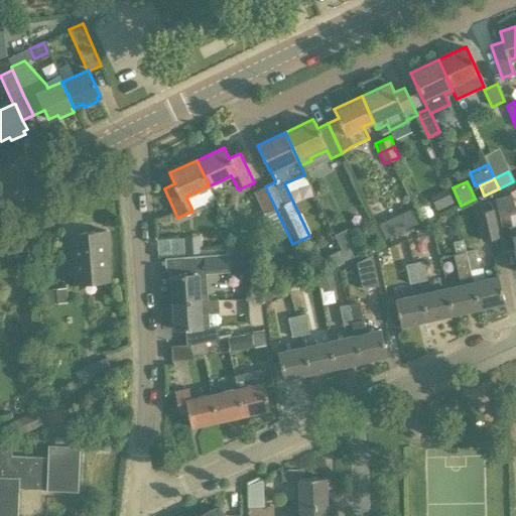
[(253,191),(264,214),(275,208),(265,186),(257,190),(253,191)]
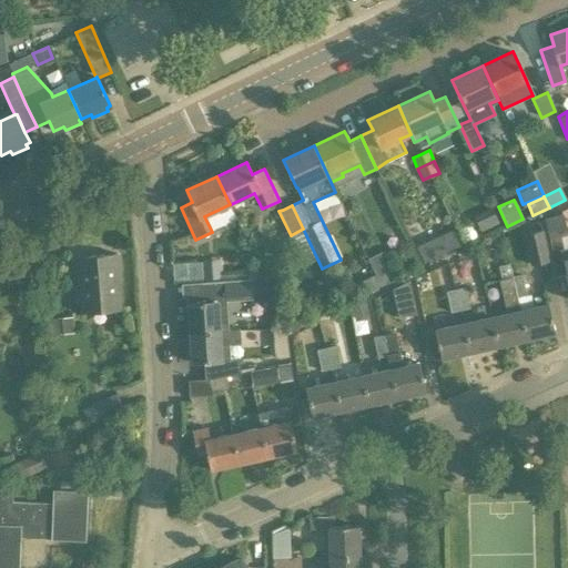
[(493,210),(475,219),(480,232),(499,223),(493,210)]
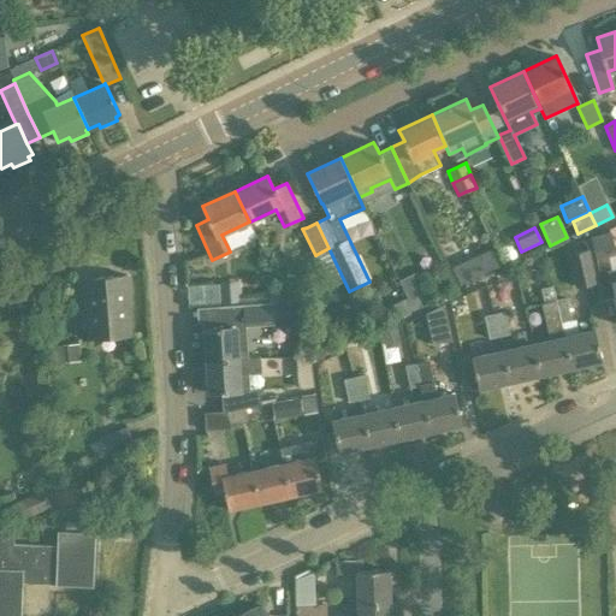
[(608,259),(608,258),(610,256),(605,232),(604,234),(594,236),(590,237),(596,261),(608,259)]
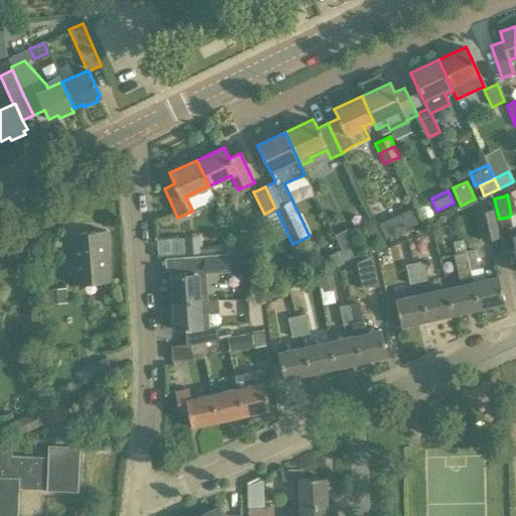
[(407,228),(418,223),(411,208),(400,213),(407,228)]
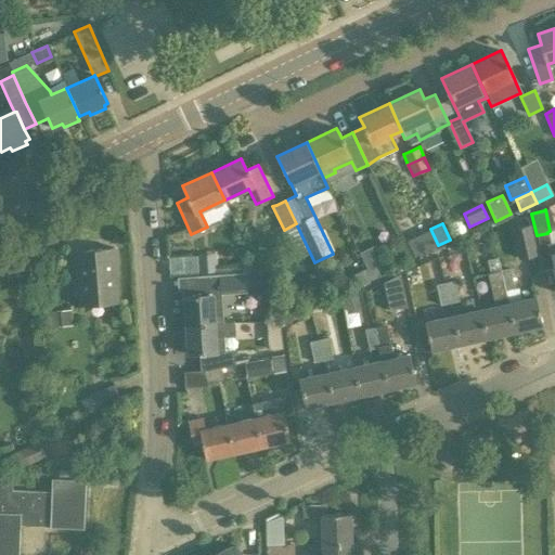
[(537,256),(530,226),(528,226),(513,229),(512,229),(518,260),(519,260),(536,256),(537,256)]
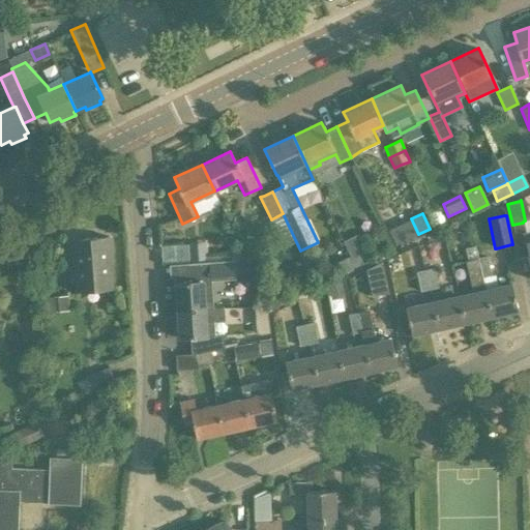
[(77,291),(114,288),(110,235),(72,238),(77,291)]
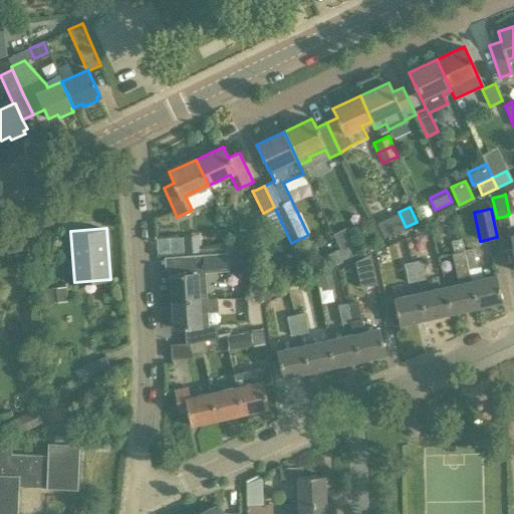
[(182,236),(183,253),(201,252),(201,246),(200,235),(182,236)]
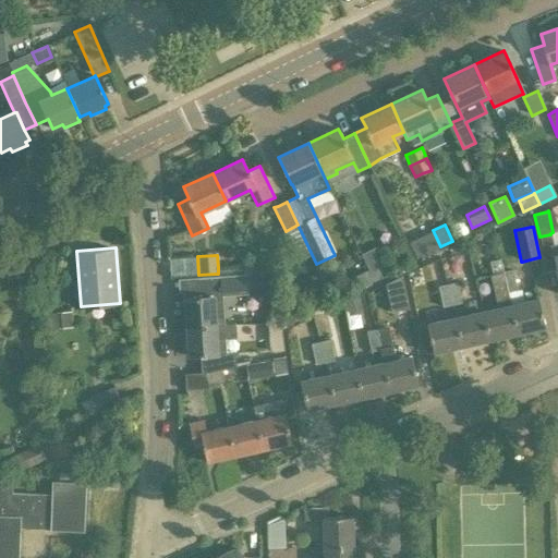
[(518,331),(511,303),(510,304),(507,292),(509,292),(501,259),(489,262),(492,273),(493,275),(489,275),(497,306),(484,310),(489,338),(518,331)]
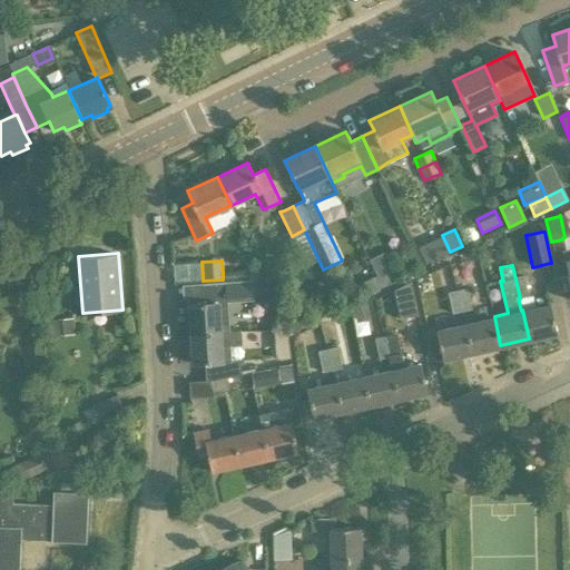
[(396,276),(392,268),(375,276),(382,287),(397,279),(396,276)]
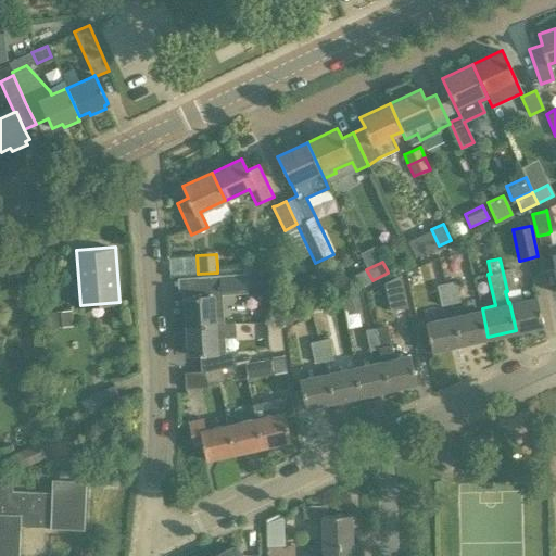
[(354,290),(361,287),(373,280),(366,269),(349,278),(353,287),(354,290)]
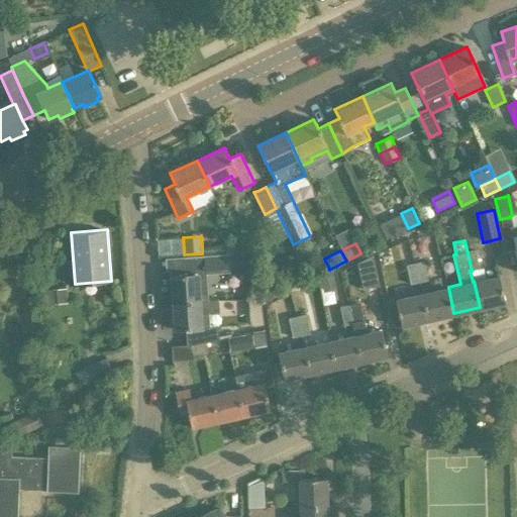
[(474,250),(468,252),(472,271),(479,269),(475,250),(474,250)]
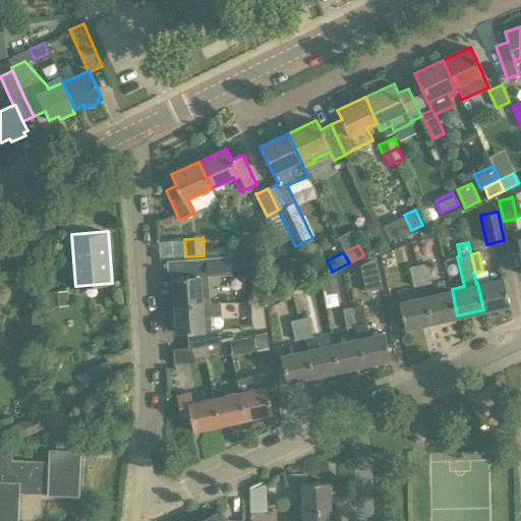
[(173,277),(174,303),(209,301),(207,276),(231,275),(230,256),(178,261),(179,277),(173,277)]
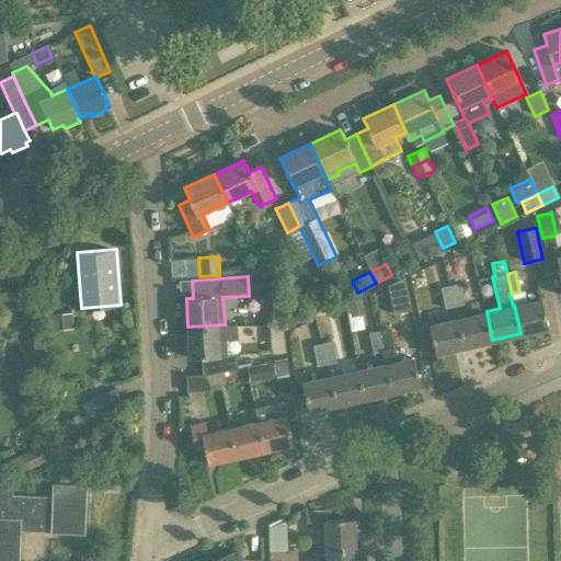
[(306,289),(315,308),(332,298),(322,281),(306,289)]
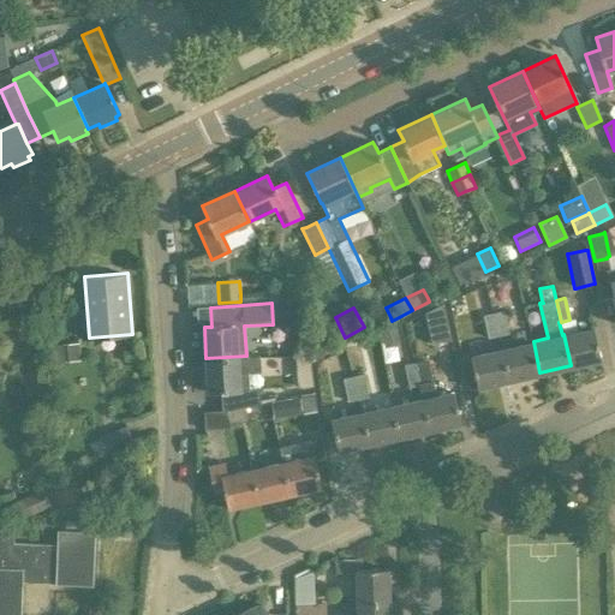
[(425,311),(424,312),(431,344),(451,340),(443,308),(425,311)]
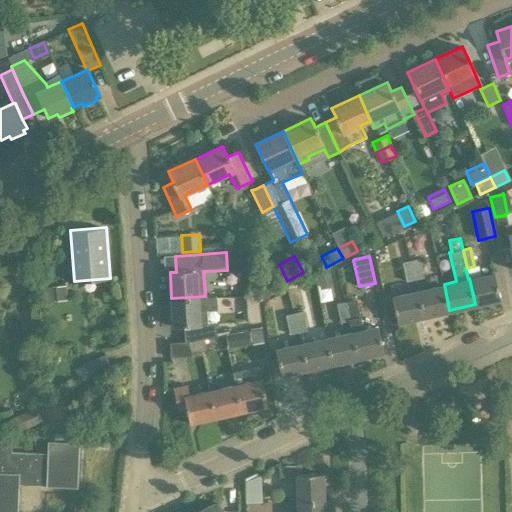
[(424,278),(419,259),(412,261),(416,280),(424,278)]
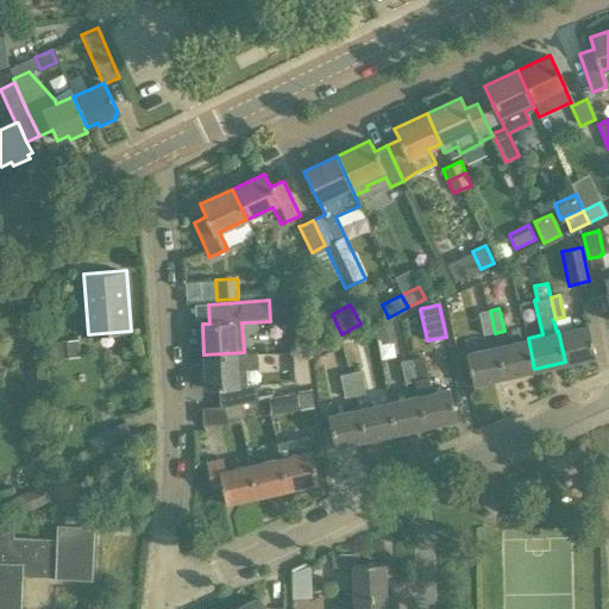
[(478,313),(483,336),(495,333),(490,311),(478,313)]
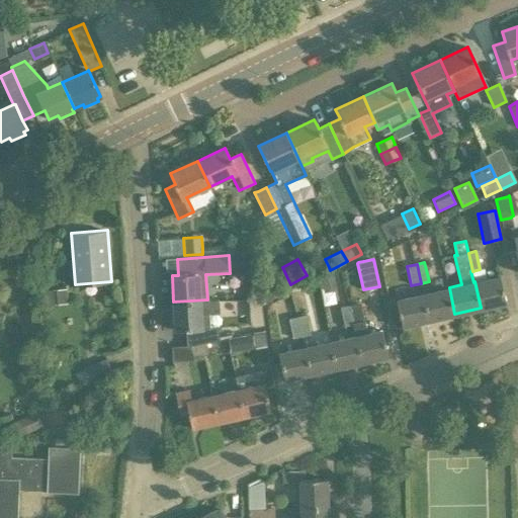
[(336,290),(333,274),(318,277),(322,293),(336,290)]
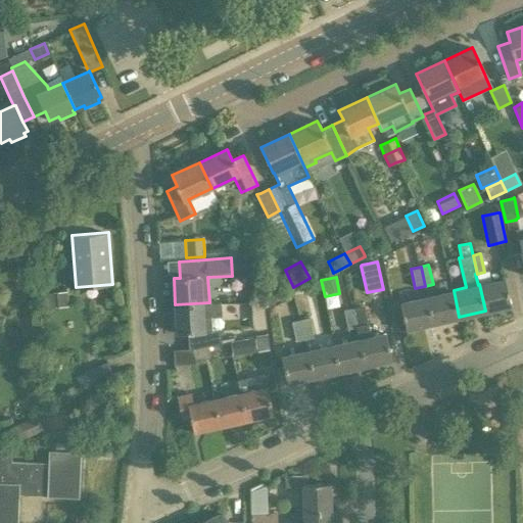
[(479,284),(485,311),(512,304),(506,278),(479,284)]
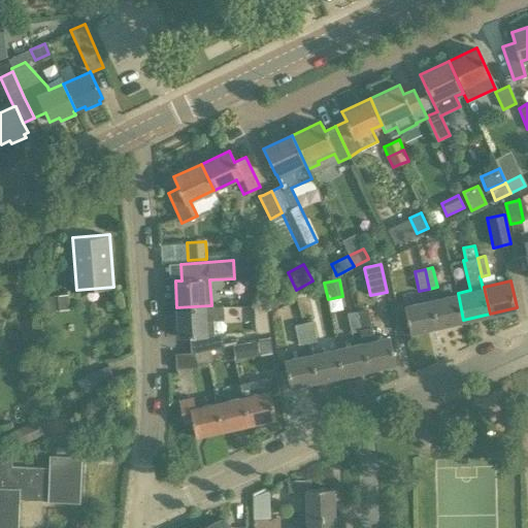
[(463,320),(458,293),(431,299),(437,326),(463,320)]
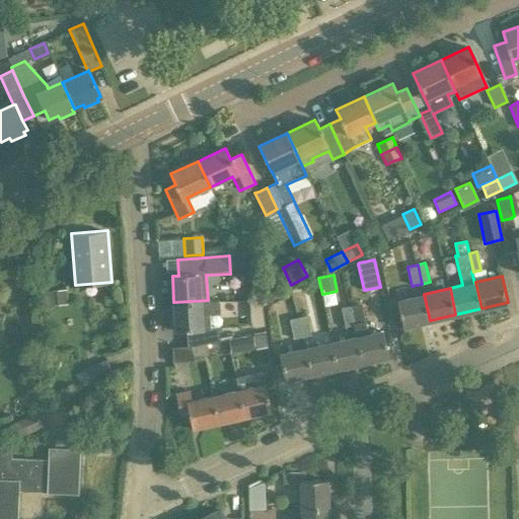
[(430,320),(424,294),(397,300),(403,325),(430,320)]
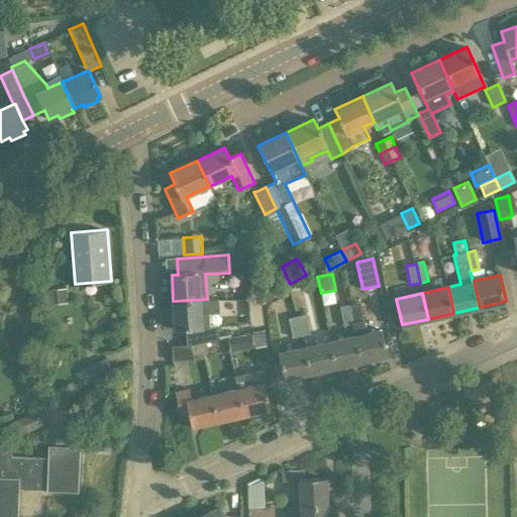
[(284,299),(288,315),(304,312),(301,295),(284,299)]
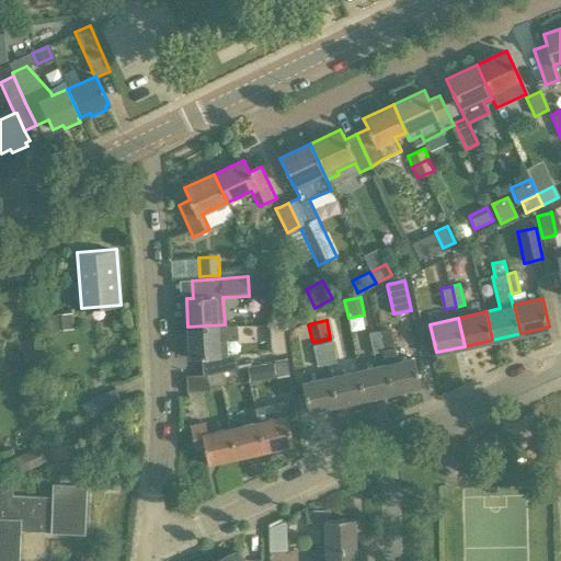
[(225,327),(225,324),(187,327),(190,356),(203,356),(204,374),(204,375),(206,374),(224,370),(224,371),(237,368),(236,353),(227,354),(226,341),(238,341),(237,325),(225,327)]
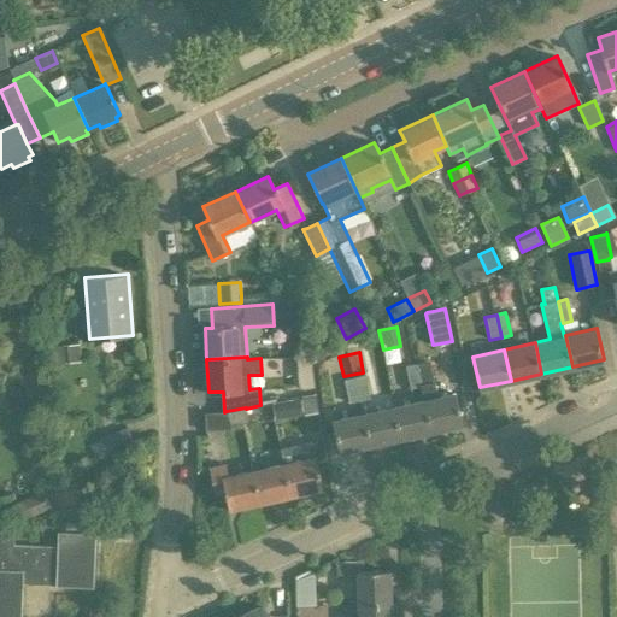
[(430,359),(417,363),(422,386),(435,382),(430,359)]
